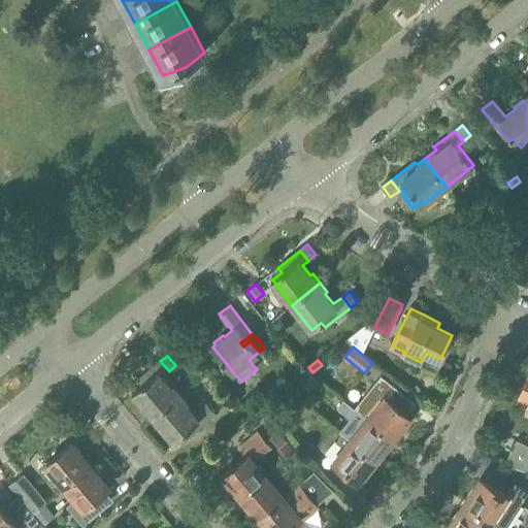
[(142,384),(133,392),(154,417),(180,393),(173,385),(171,386),(163,376),(169,371),(160,361),(138,380),(142,384)]
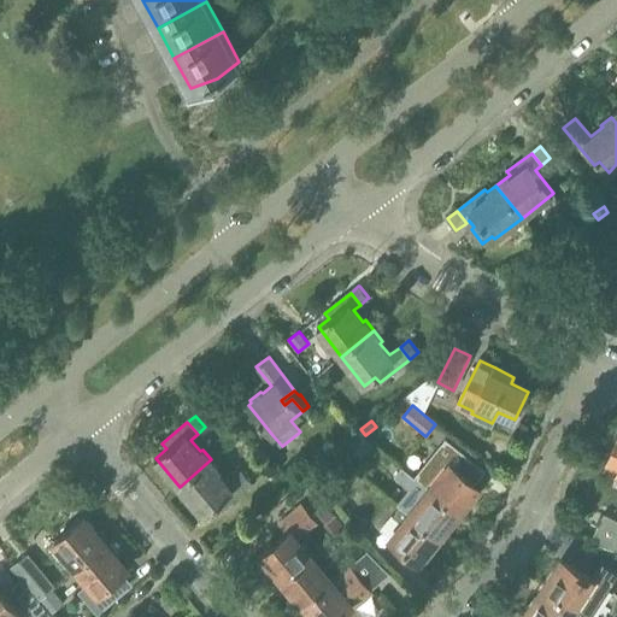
[(360,456),(372,445),(362,434),(350,445),(360,456)]
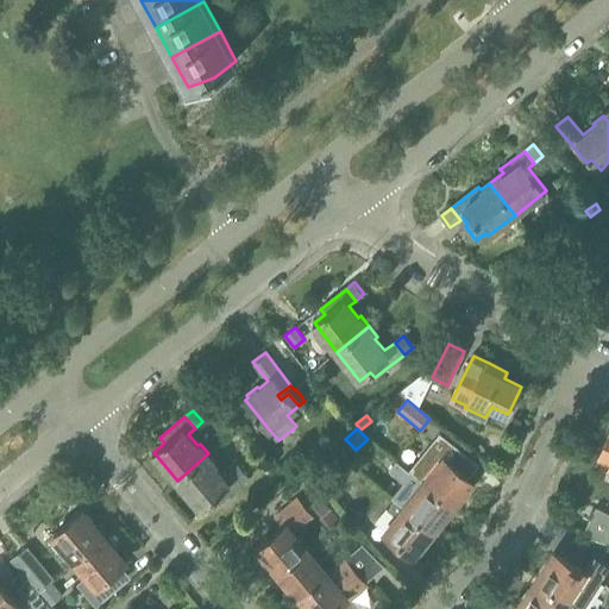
[(409,470),(452,506),(454,503),(456,504),(464,493),(464,491),(472,481),(469,477),(479,464),(439,432),(438,434),(439,435),(412,469),(410,468),(409,470)]
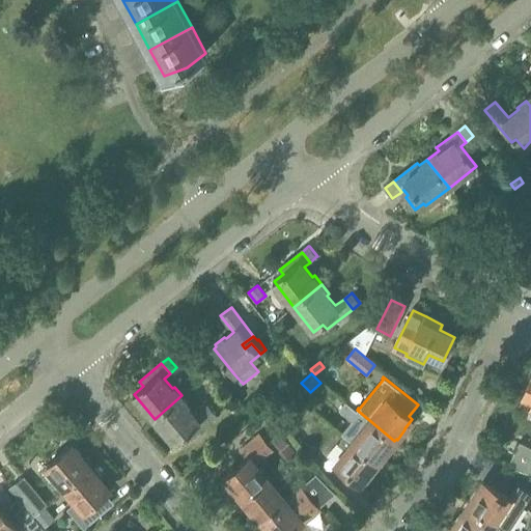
[(530,380),(522,400),(530,403),(530,380)]
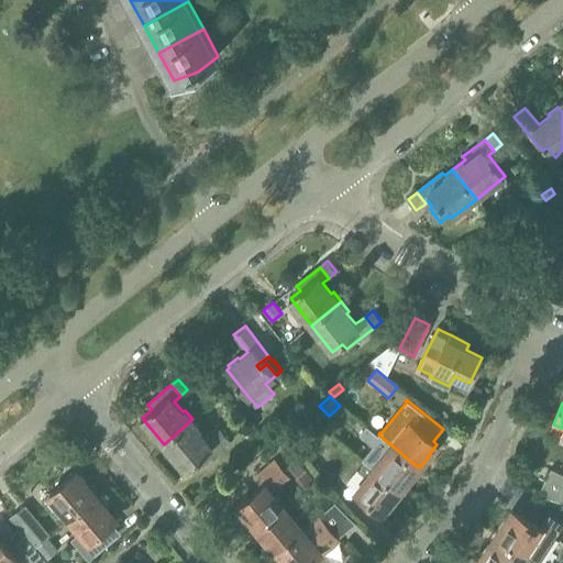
[(192,419),(164,444),(186,471),(196,462),(200,466),(223,446),(213,435),(208,441),(199,430),(201,429),(192,419)]
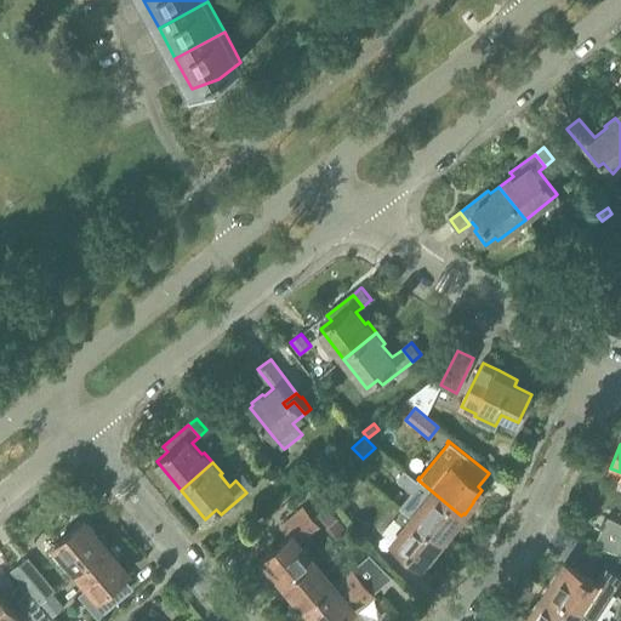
[(404,508),(442,540),(443,537),(444,539),(454,527),(453,527),(461,516),(417,479),(405,469),(398,479),(412,491),(400,506),(404,510),(404,508)]
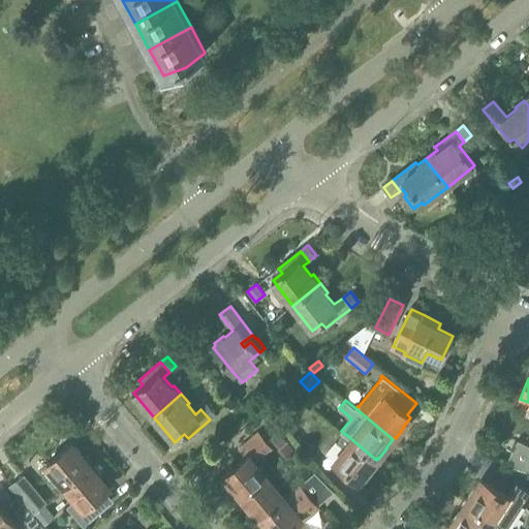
[(208,404),(200,409),(210,419),(216,414),(210,406),(208,404)]
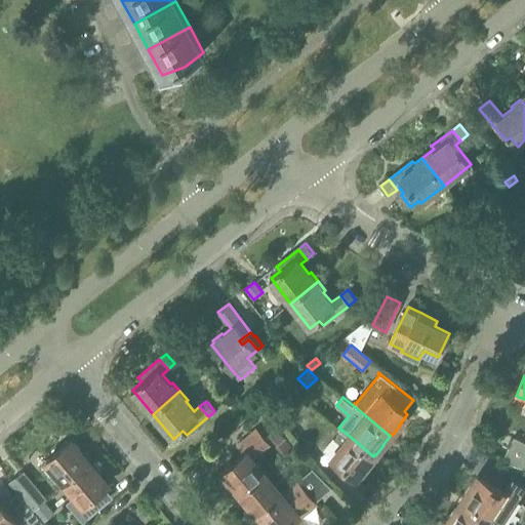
[(341,430),(341,431),(334,439),(342,445),(332,458),(356,478),(358,476),(359,477),(367,467),(366,466),(373,456),(341,430)]
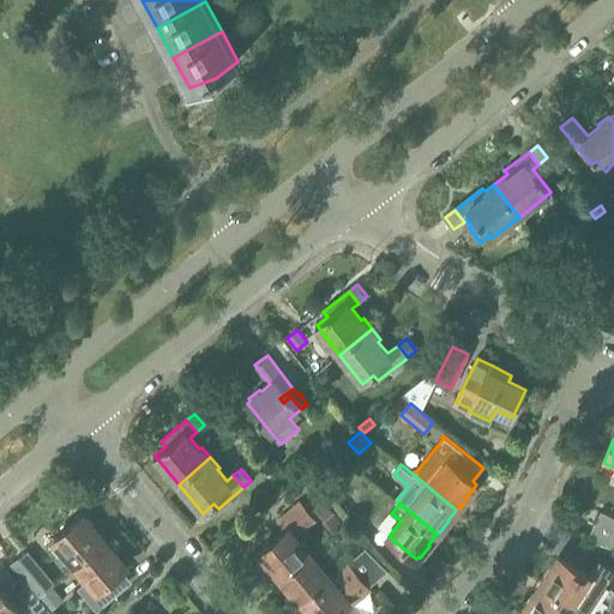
[(281,577),(308,554),(294,537),(313,521),(300,504),(278,522),(287,530),(260,553),(281,577)]
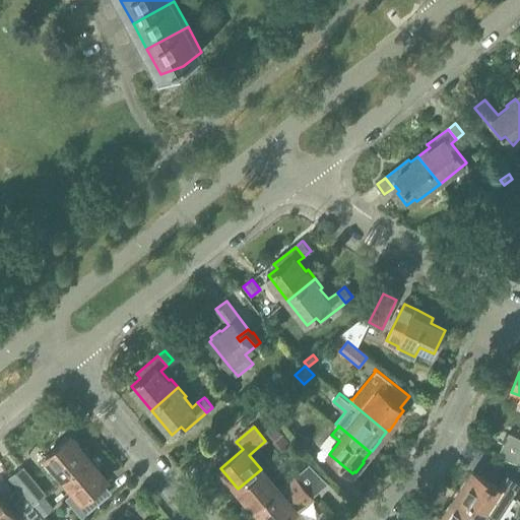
[(499,453),(519,462),(519,438),(509,433),(499,453)]
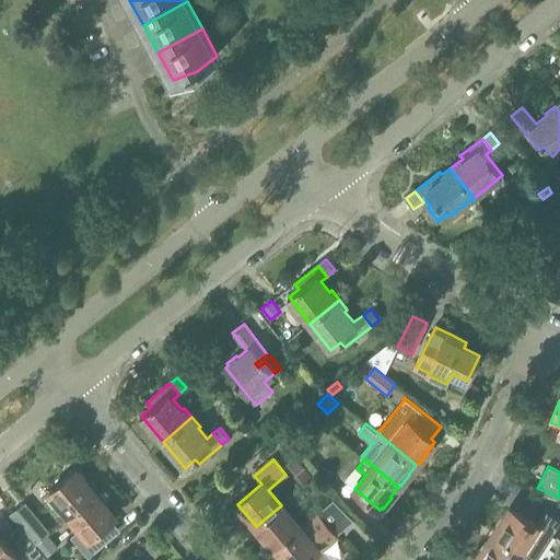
[(302,487),(313,478),(304,467),(293,477),(302,487)]
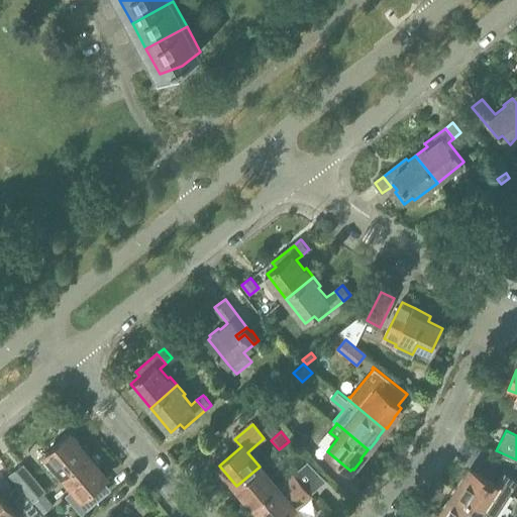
[(59,442),(45,454),(64,476),(89,454),(71,433),(68,435),(66,434),(58,441),(59,442)]
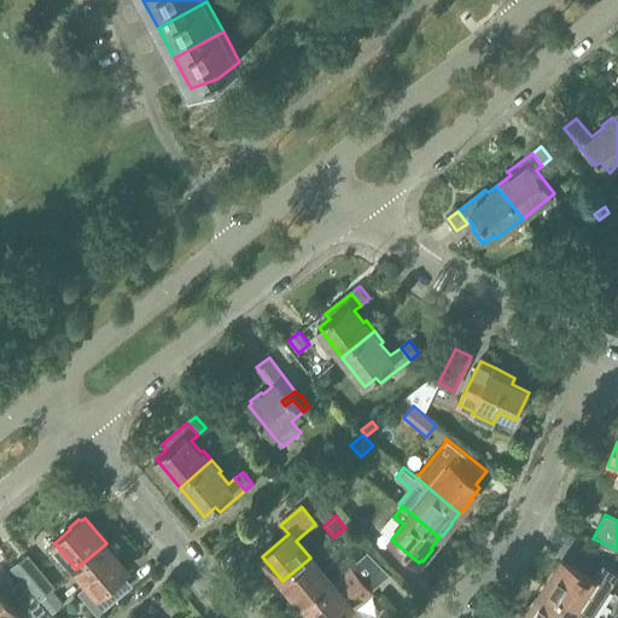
[(327,560),(336,552),(327,542),(318,551),(327,560)]
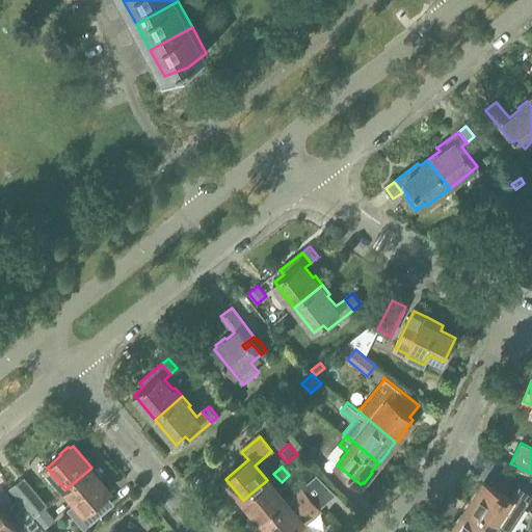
[(91,468),(65,489),(77,503),(73,506),(88,524),(109,506),(102,497),(110,489),(101,478),(102,476),(97,469),(94,470),(91,468)]
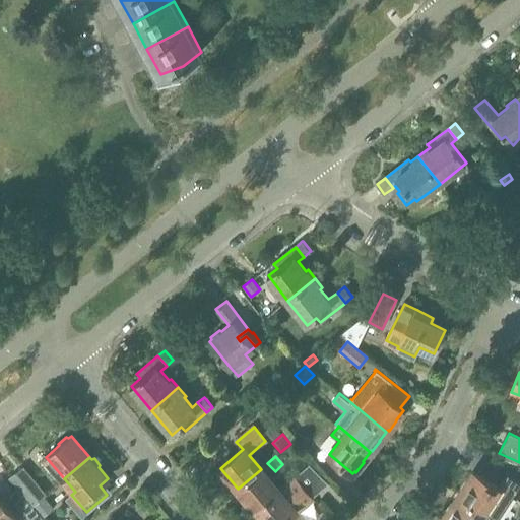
[(278,491),(256,510),(263,518),(262,519),(283,519),(296,510),(299,513),(314,499),(312,497),(328,482),(309,463),(278,490),(278,491)]
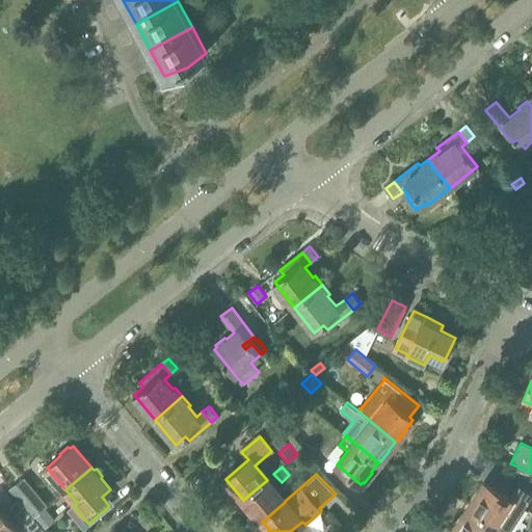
[(10,489),(34,517),(46,509),(47,507),(24,479),(10,489)]
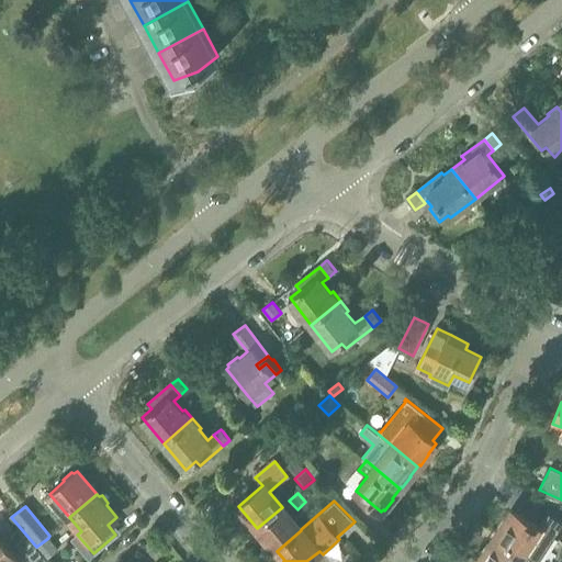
[(282,507),(257,528),(277,551),(301,530),(301,529),(282,507)]
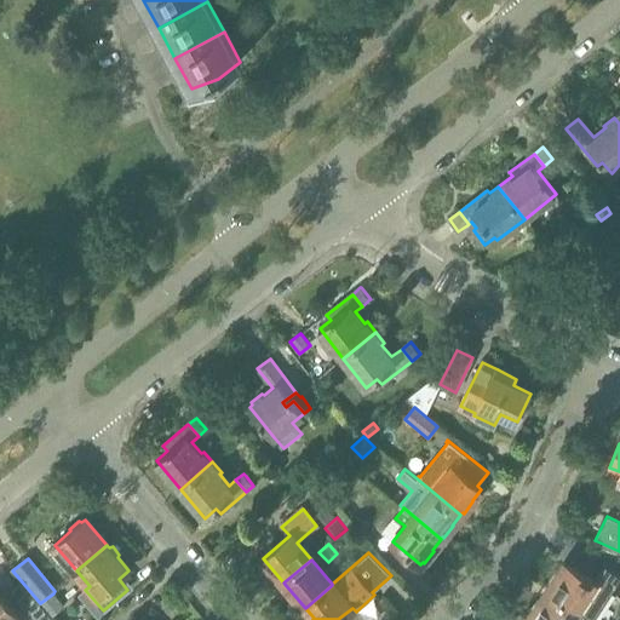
[(590,616),(590,618),(593,619),(619,579),(619,574),(604,564),(593,581),(564,562),(557,574),(556,573),(547,586),(549,587),(547,589),(590,616)]
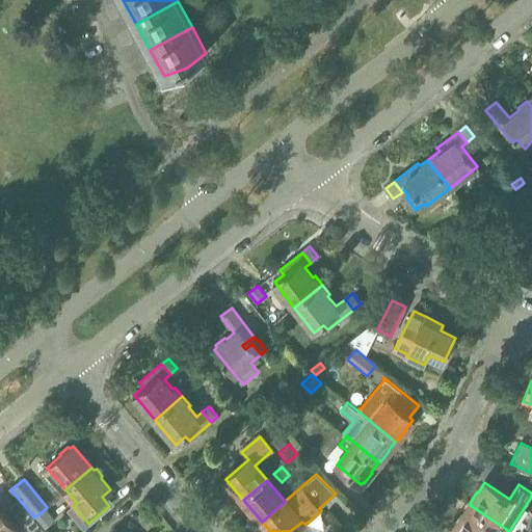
[(454,528),(460,531),(504,531),(506,530),(506,529),(470,505),(462,515),(461,514),(454,526),(455,526),(454,528)]
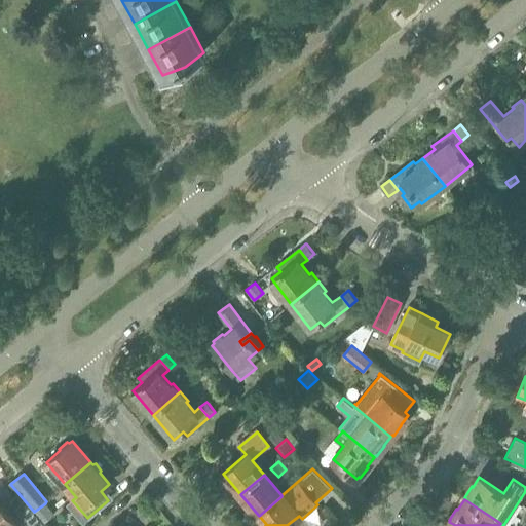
[(0,525),(12,525),(17,523),(0,503),(0,525)]
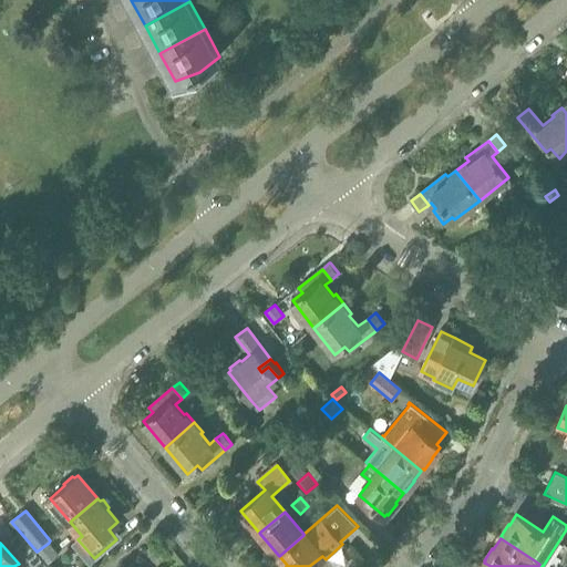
[(59,555),(49,543),(37,552),(48,565),(59,555)]
